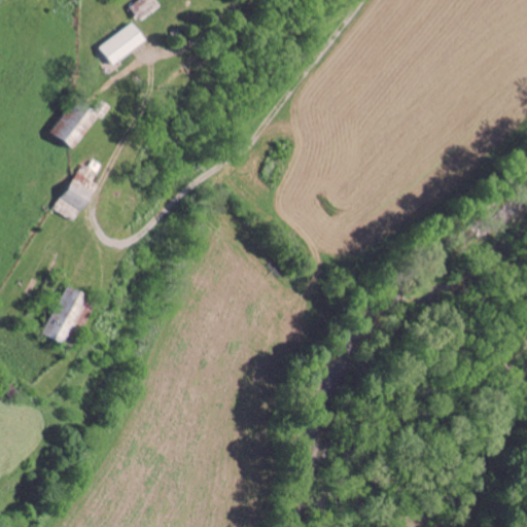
[(141,19),(162,6),(157,0),(138,0),(132,4),(141,19)]
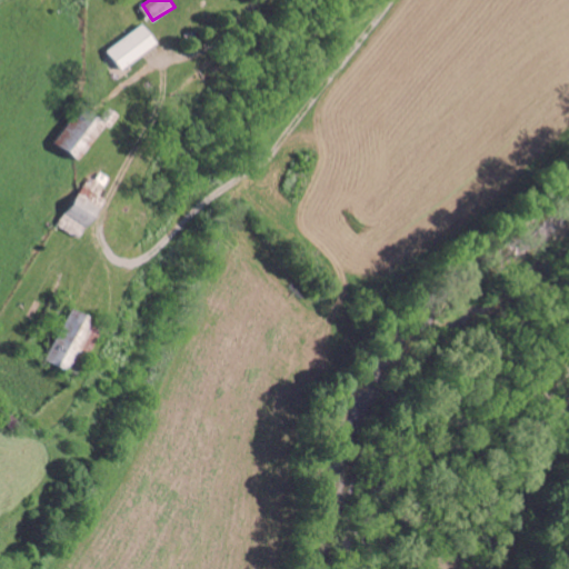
[(160,41),(146,22),(109,50),(125,70),(160,41)]
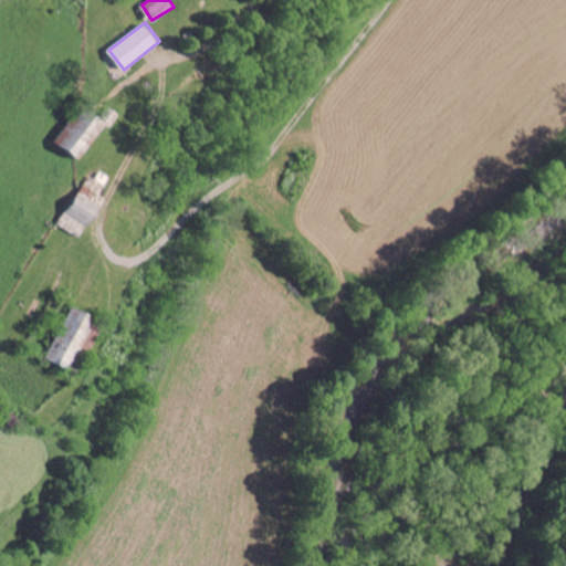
[(82,159),(117,111),(106,103),(93,122),(79,112),(56,140),(82,159)]
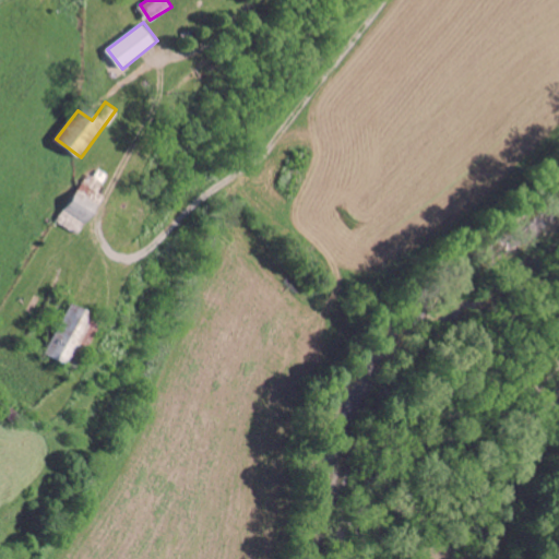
[(109,173),(100,168),(96,176),(87,171),(60,223),(83,235),(108,187),(103,185),(109,173)]
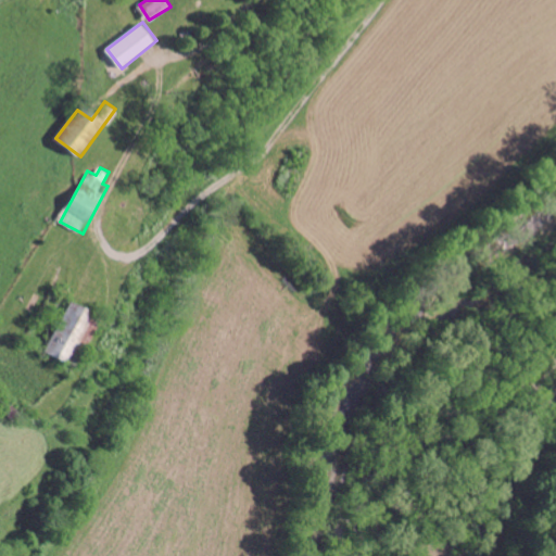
[(46,350),(71,361),(84,332),(89,336),(99,314),(72,301),(60,328),(57,326),(46,350)]
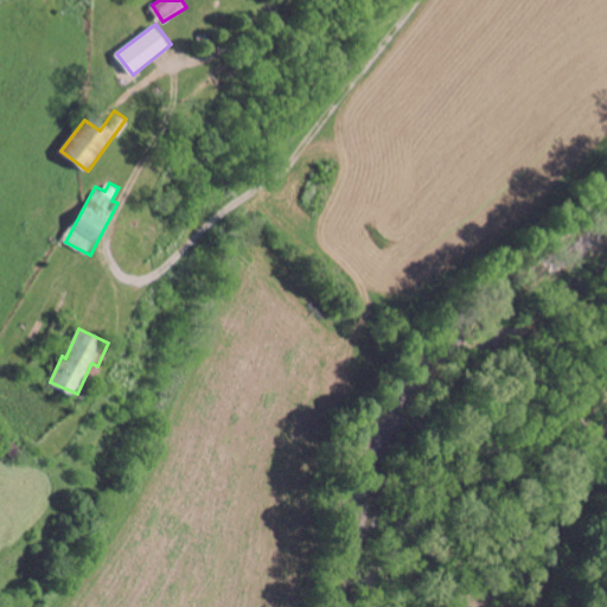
All buildings are outlined.
